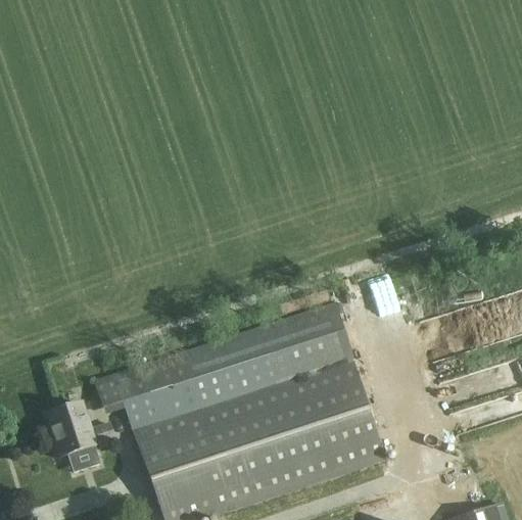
[(509,227),(521,223),(521,210),(506,216),(509,227)]
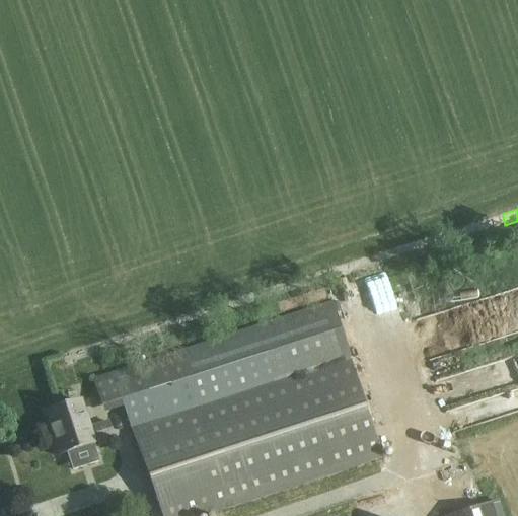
[(494,231),(490,217),(451,228),(454,242),(494,231)]
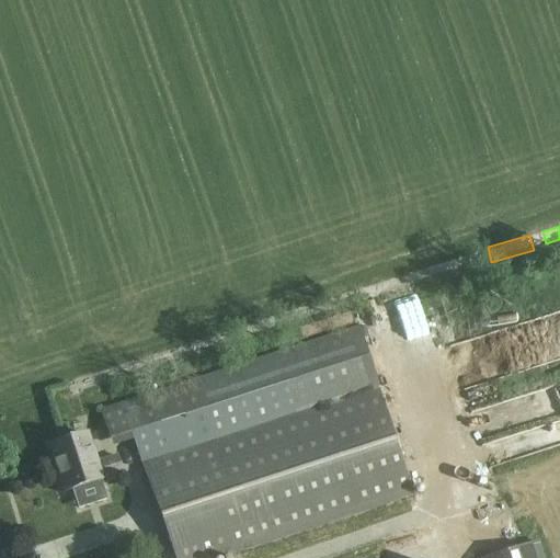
[(436,350),(418,291),(377,303),(396,362),(436,350)]
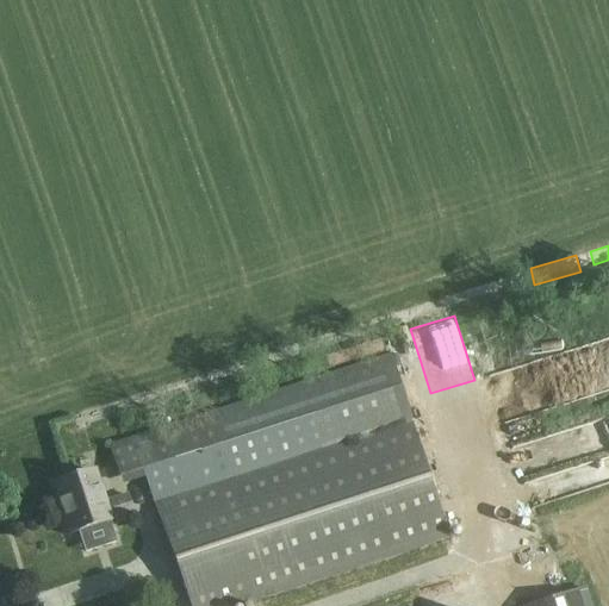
[(488,373),(492,385),(576,357),(569,338),(541,347),(544,354),(488,373)]
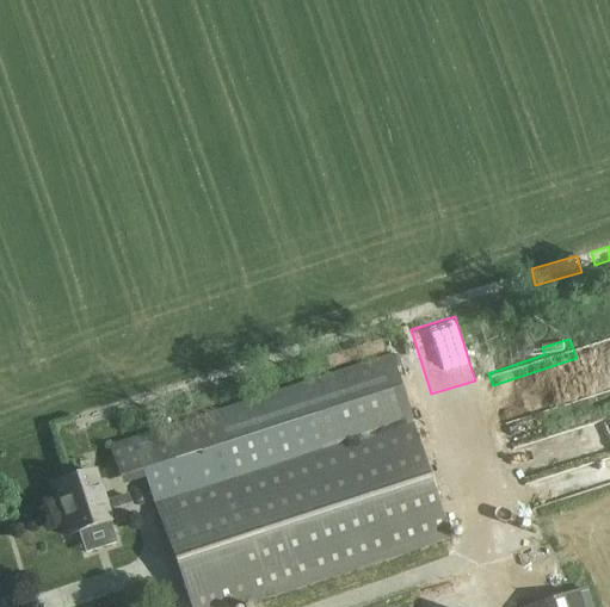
[(493,352),(497,367),(515,363),(511,348),(493,352)]
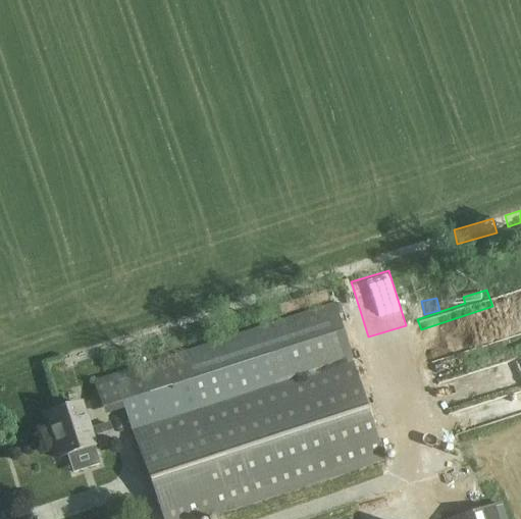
[(340,323),(332,303),(114,375),(94,382),(104,413),(124,406),(132,426),(139,424),(140,428),(133,430),(162,518),(194,518),(381,456),(349,358),(184,413),(183,409),(349,353),(340,323)]
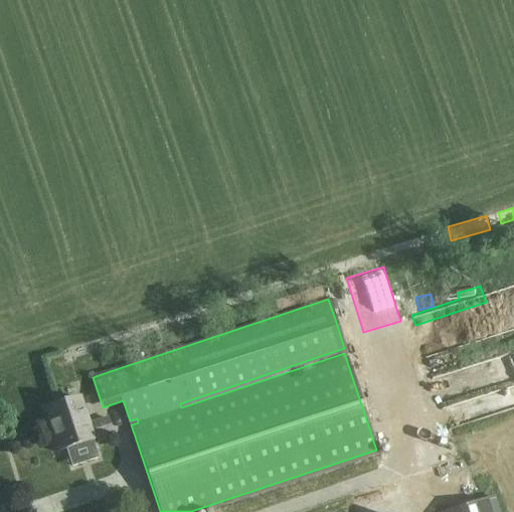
[(64,400),(45,407),(54,434),(50,435),(55,451),(66,447),(71,464),(97,456),(92,439),(110,433),(106,418),(86,425),(76,397),(64,400)]
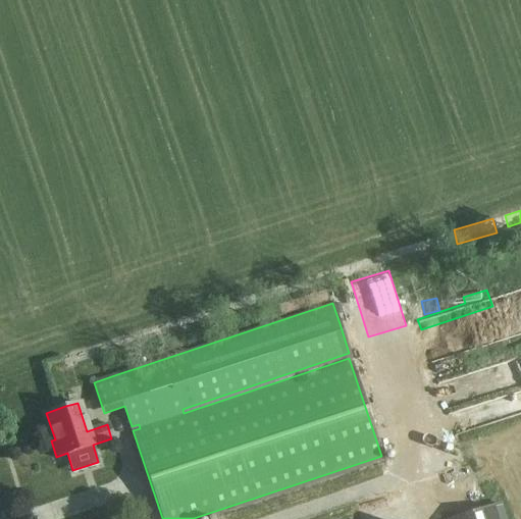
[(506,518),(501,503),(449,518),(506,518)]
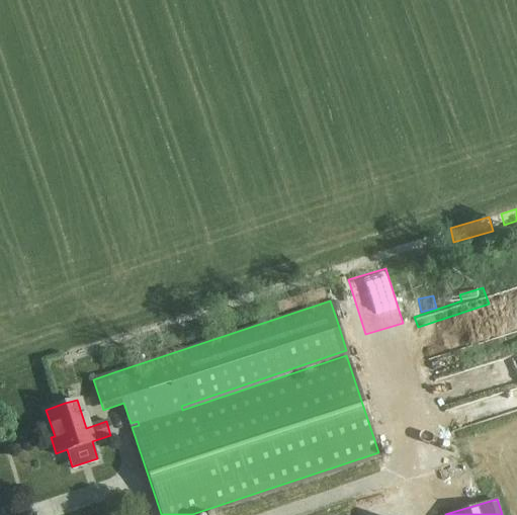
All buildings are outlined.
